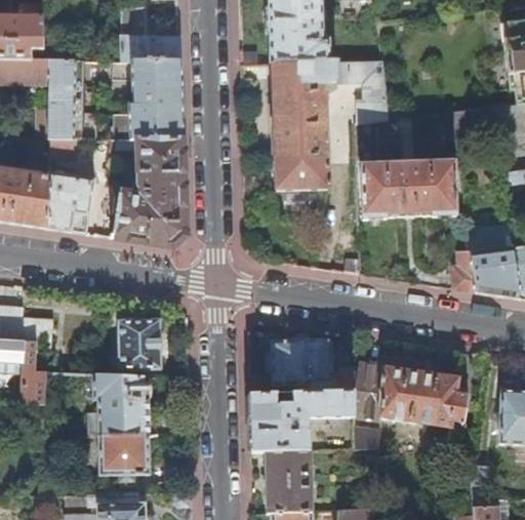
[(267,0),(269,56),(269,64),(272,64),(328,62),(328,40),(321,40),(320,0),(267,0)]
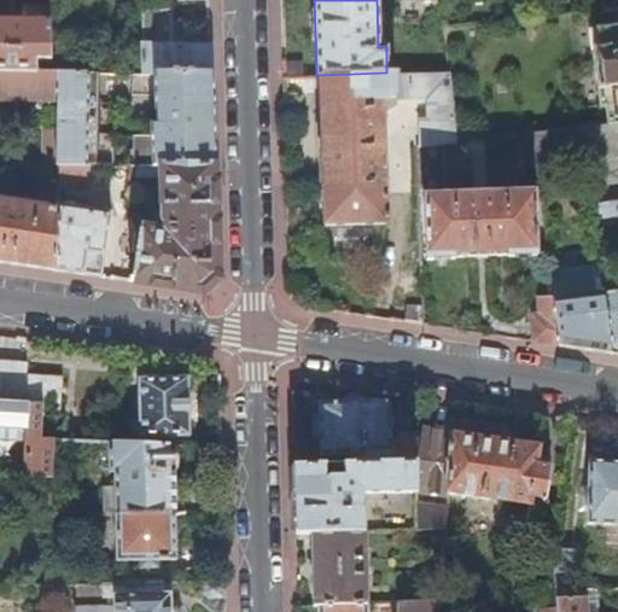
[(169,7),(139,7),(141,71),(210,73),(209,45),(182,45),(182,42),(172,44),(169,7)]
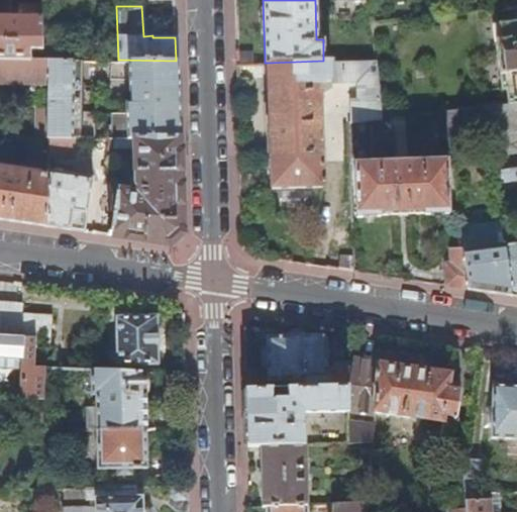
[(41,16),(0,15),(0,58),(30,59),(29,47),(41,47),(41,16)]
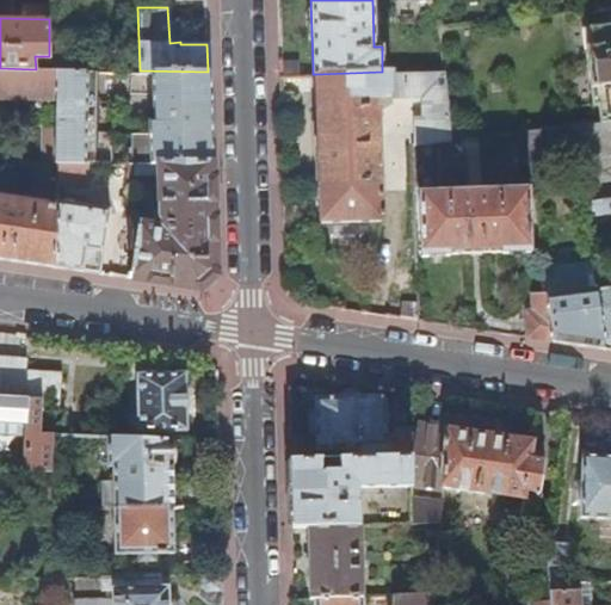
[(600,118),(610,117),(610,20),(584,24),(592,103),(599,102),(600,118)]
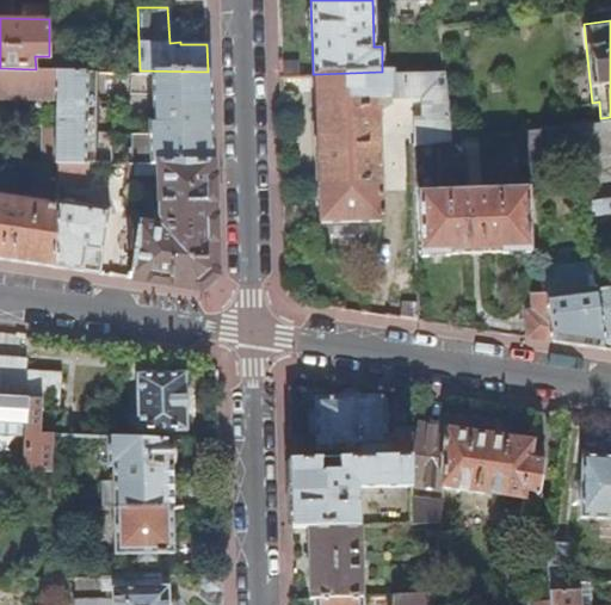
[(296,57),(279,59),(279,75),(313,74),(313,66),(296,66),(296,57)]
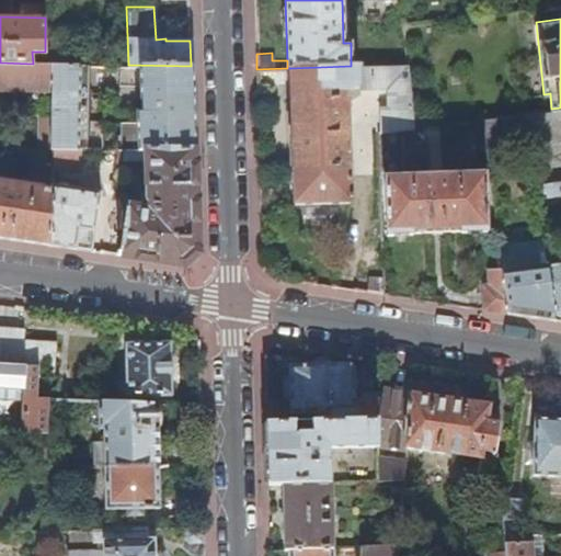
[(0,63),(0,89),(53,90),(53,64),(45,64),(33,64),(0,63)]
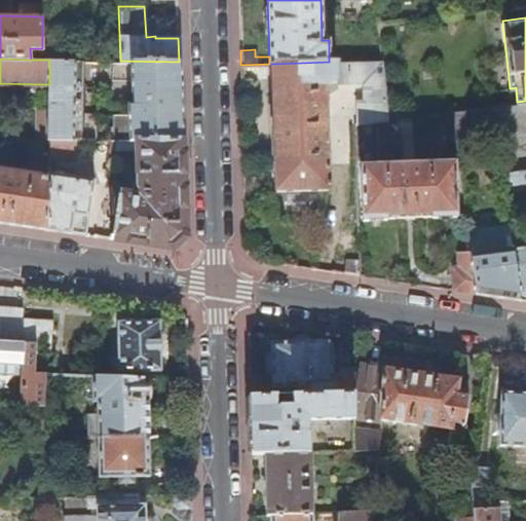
[(74,61),(49,60),(49,84),(49,107),(48,138),(72,138),(74,61)]
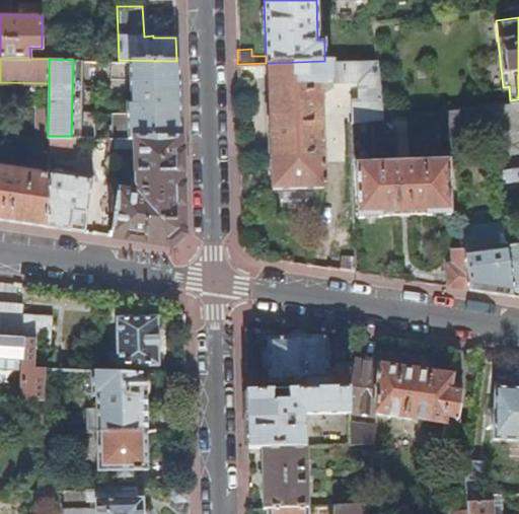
[(383,117),(377,59),(324,61),(269,63),(271,130),(269,130),(270,149),(272,150),(273,188),(323,186),(320,92),(332,84),(332,79),(360,78),(360,98),(354,98),(353,121),(383,117)]
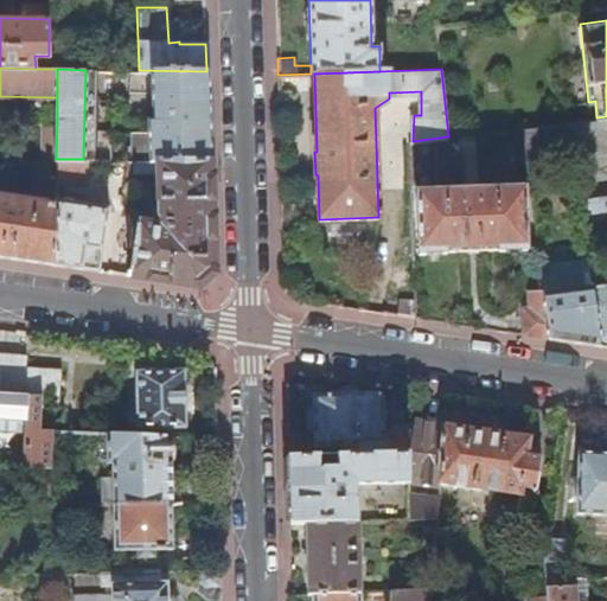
[(206,71),(139,70),(104,70),(106,95),(154,95),(154,113),(145,114),(145,119),(149,120),(149,144),(134,144),(129,147),(129,159),(135,159),(209,161),(208,122),(206,71)]
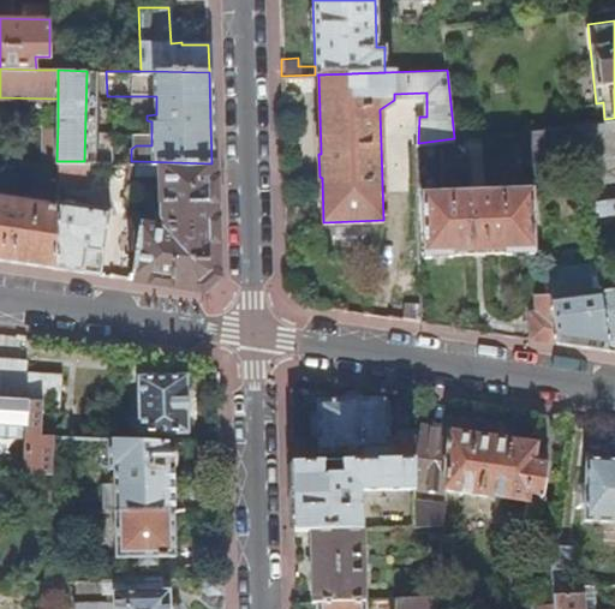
[(614,118),(604,119),(578,123),(581,151),(581,155),(614,150),(614,118)]
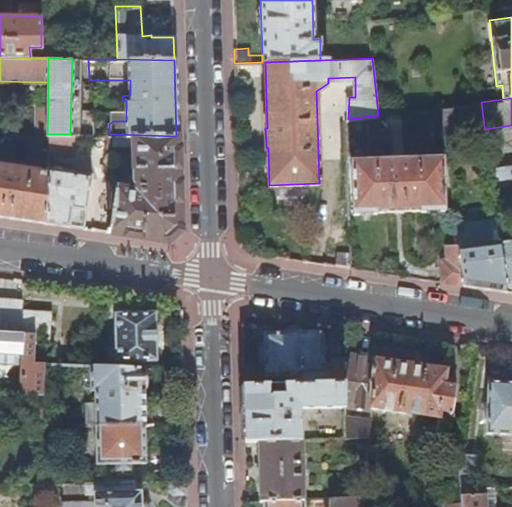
[(484,126),(481,102),(441,108),(444,131),(484,126)]
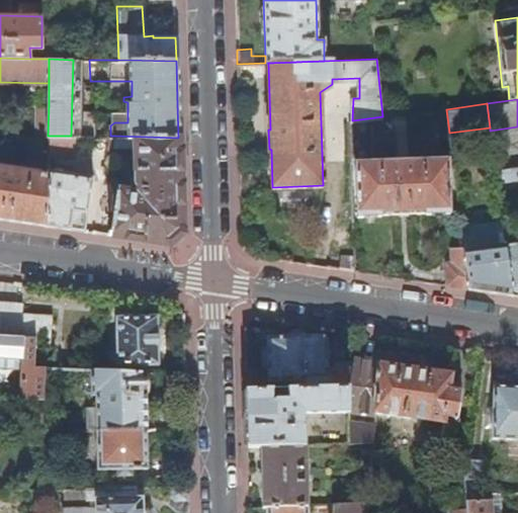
[(48,136),(49,105),(36,105),(36,136),(48,136)]
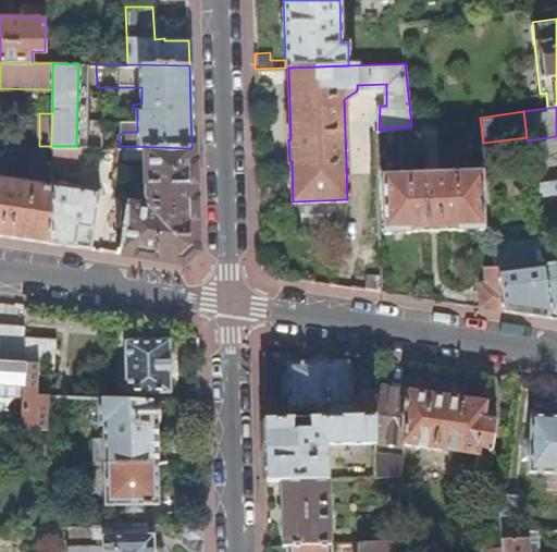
[(437,122),(415,125),(416,134),(438,132),(437,122)]
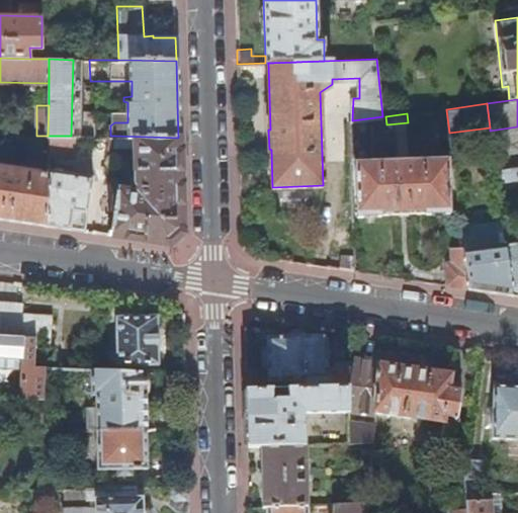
[(48,136),(48,145),(48,156),(74,156),(74,137),(71,136),(48,136)]
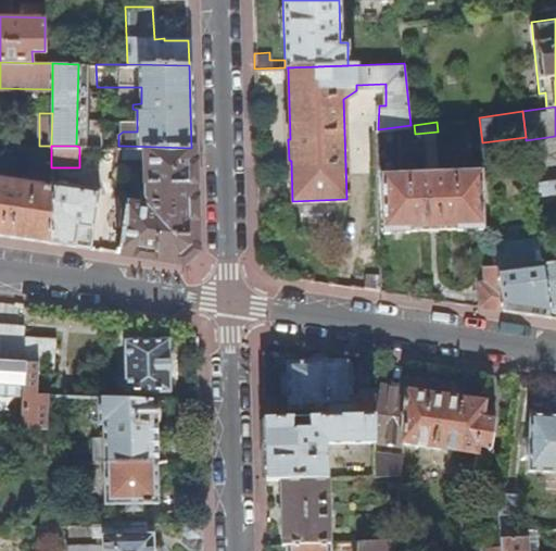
[(193,211),(191,148),(124,146),(124,155),(143,155),(146,197),(147,201),(149,202),(153,202),(153,207),(127,203),(119,251),(182,260),(194,249),(193,211)]
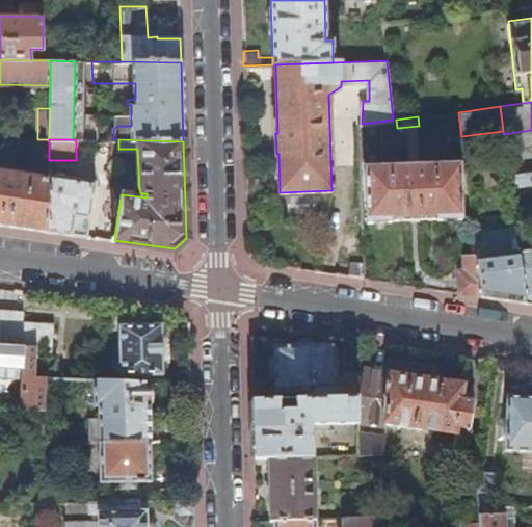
[(366,178),(368,211),(368,221),(392,220),(392,218),(437,216),(439,219),(461,218),(460,165),(366,167),(366,178)]
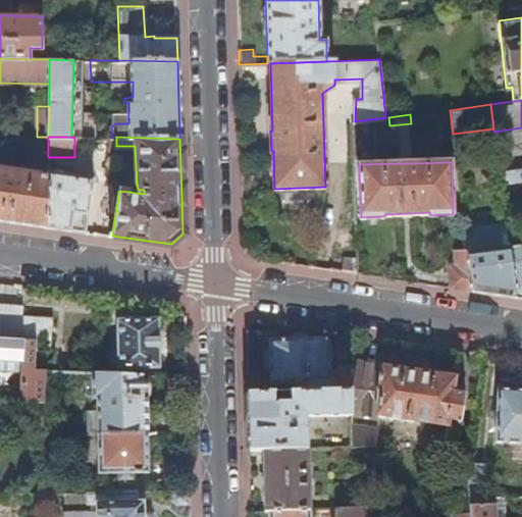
[(521,178),(521,166),(499,170),(501,183),(521,178)]
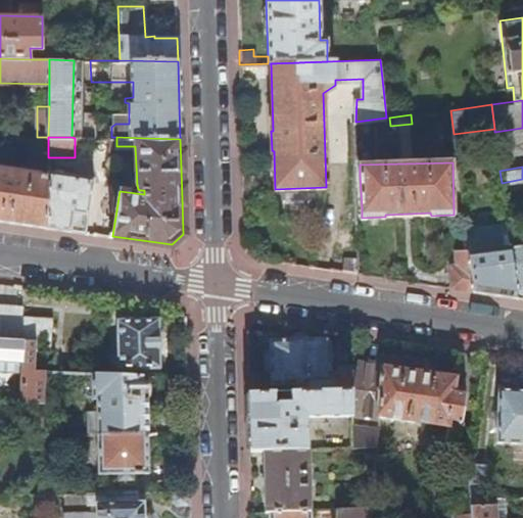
[(0,219),(25,223),(47,226),(48,175),(0,168),(0,219)]
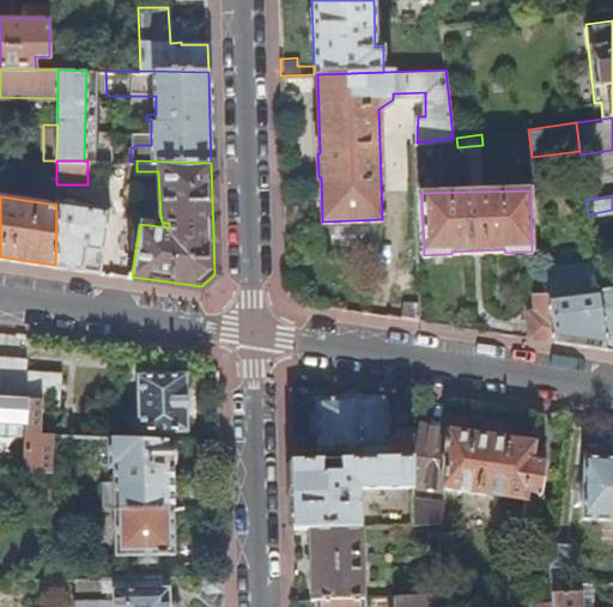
[(55,265),(99,272),(109,208),(56,201),(56,205),(55,265)]
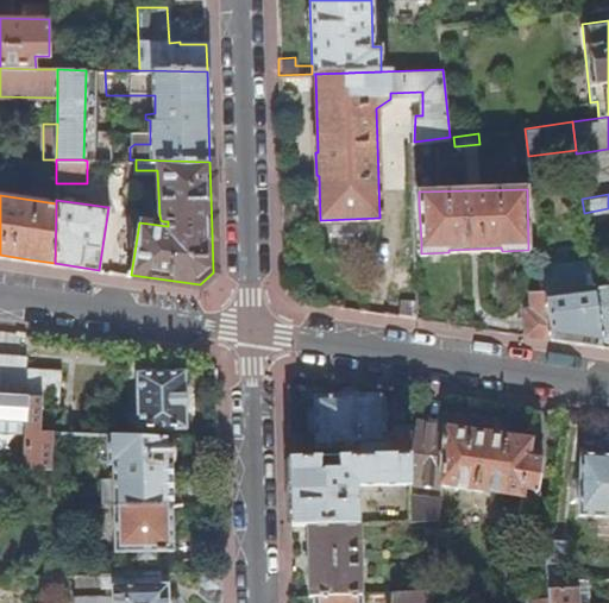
[(546,289),(552,337),(578,340),(602,344),(594,283),(590,258),(542,264),(546,289)]
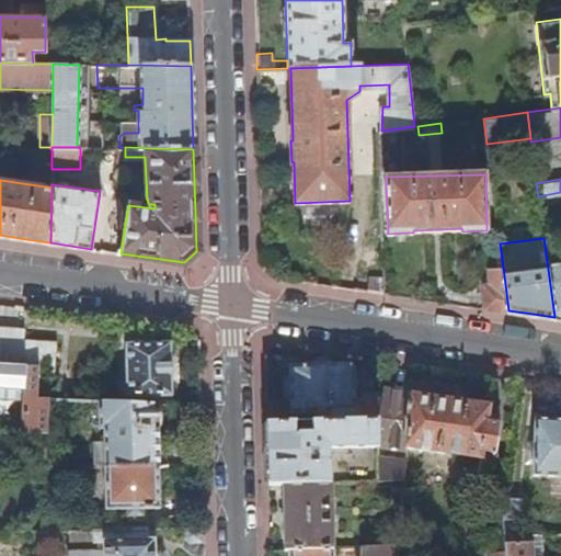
[(560,259),(547,261),(554,317),(560,317),(560,259)]
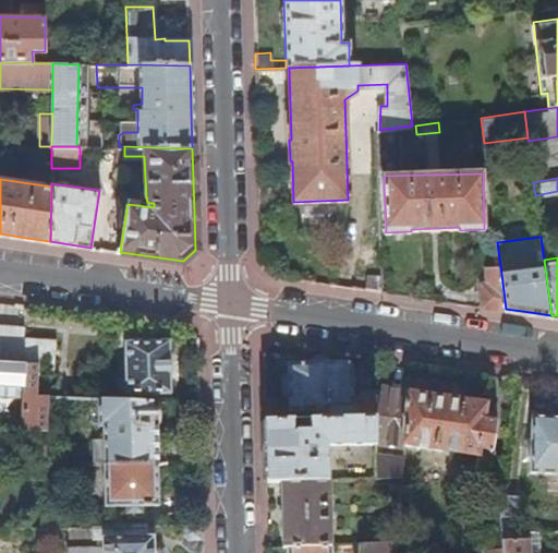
[(482,281),(482,305),(506,309),(500,265),(486,267),(487,281),(482,281)]
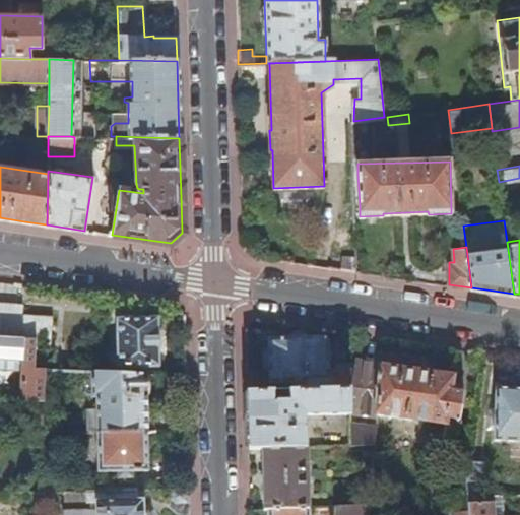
[(16,304),(0,303),(0,335),(37,339),(38,336),(65,337),(67,319),(15,315),(16,304)]
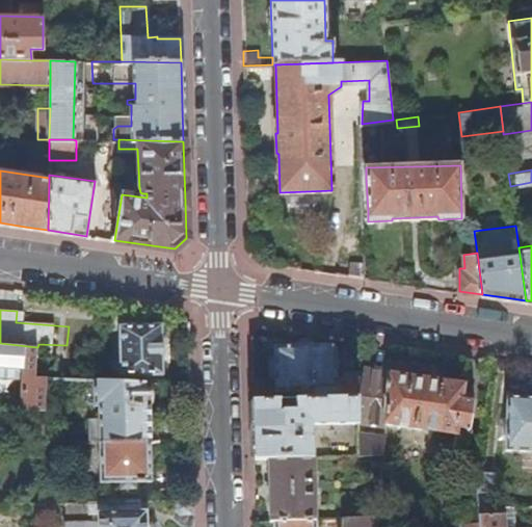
[(151,383),(159,383),(159,373),(162,372),(160,324),(120,325),(122,374),(124,374),(124,380),(151,383)]
